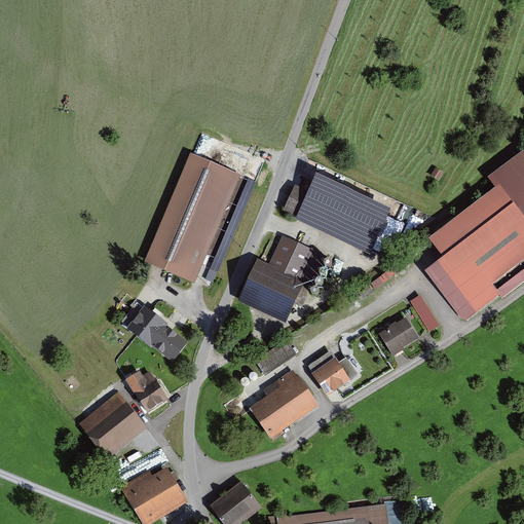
[(209,247),(226,254),(258,178),(190,150),(144,260),(195,282),(209,247)]
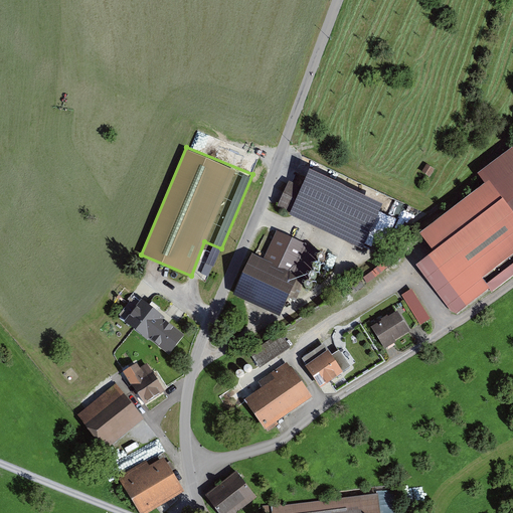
[(276,208),(365,248),(380,213),(305,180),(301,190),(287,184),(276,208)]
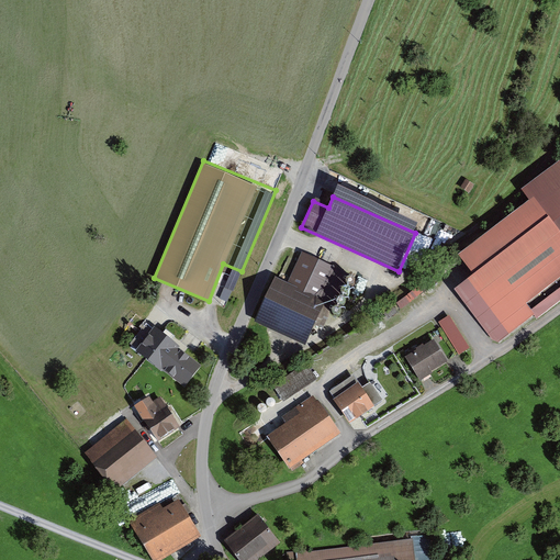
[(523,312),(559,282),(559,243),(529,204),(454,262),(470,283),(460,291),(503,347),(533,324),(523,312)]
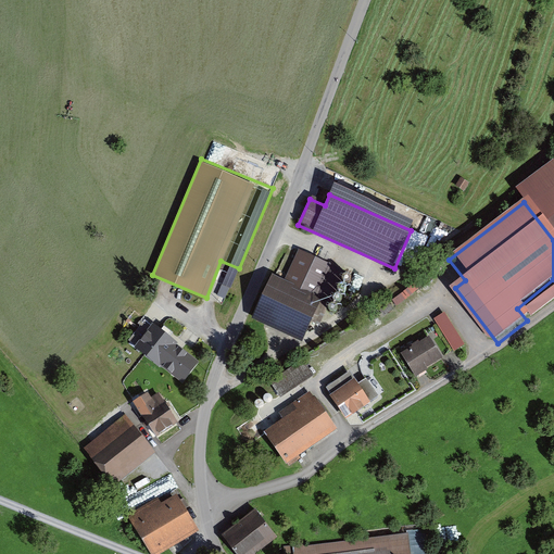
[(249,318),(301,339),(322,297),(315,294),(329,262),(296,247),(284,276),(269,269),(249,318)]
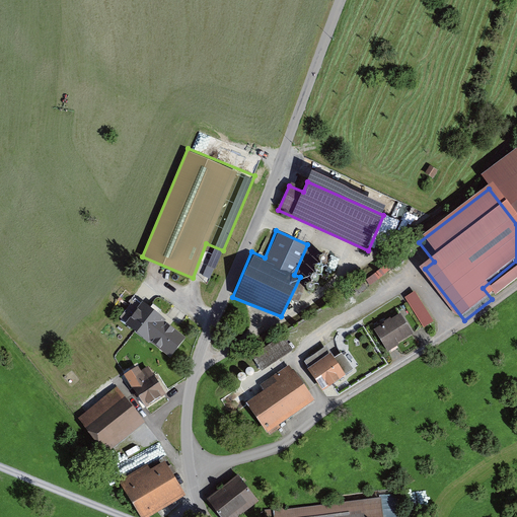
[(124,323),(168,357),(186,335),(140,300),(124,323)]
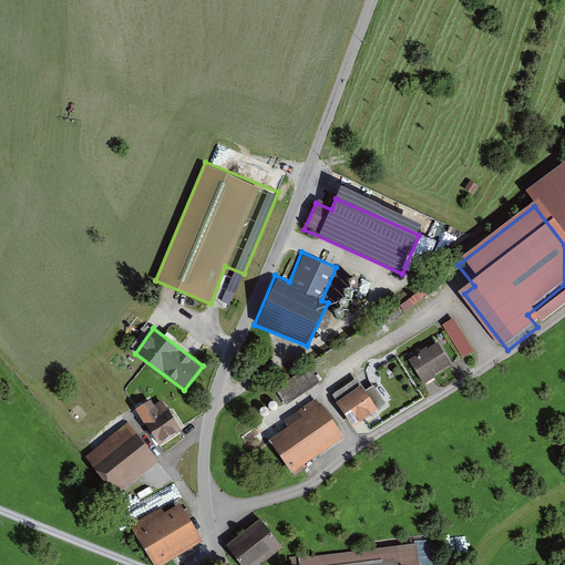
[(447,336),(453,346),(464,338),(459,329),(447,336)]
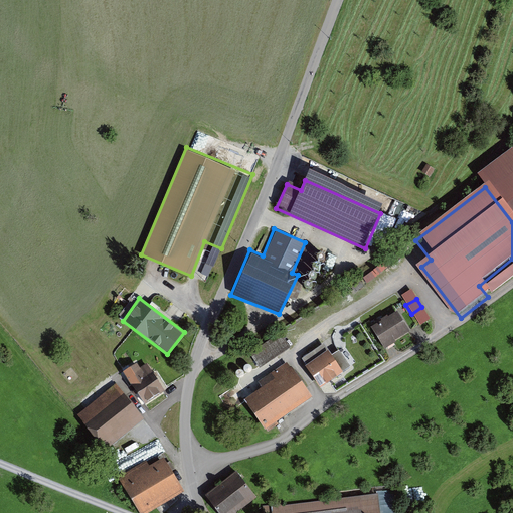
[(381,347),(408,331),(395,310),(368,326),(381,347)]
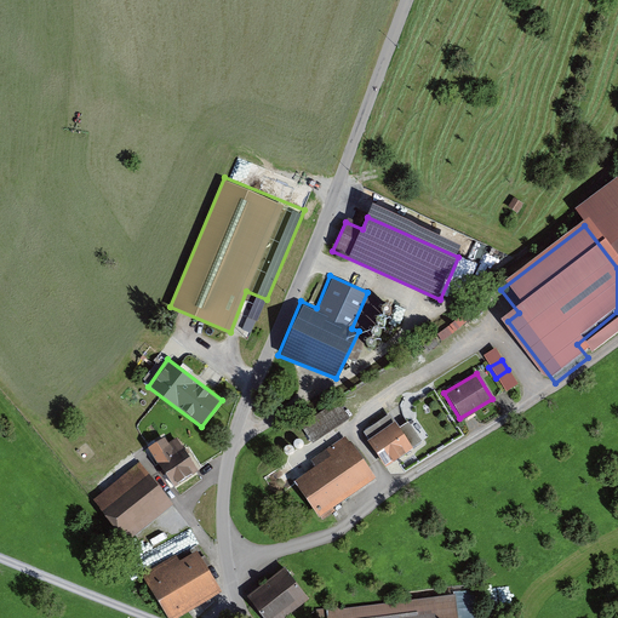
[(310,451),(345,428),(335,411),(299,434),(310,451)]
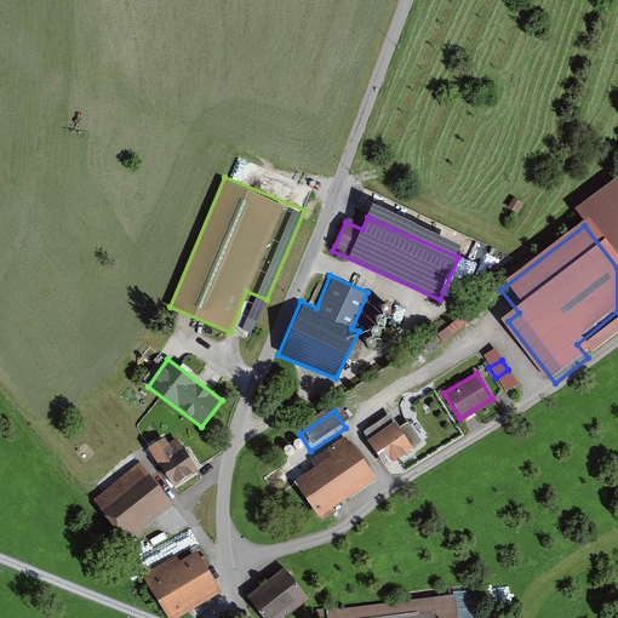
[(384,465),(411,446),(393,421),(366,439),(384,465)]
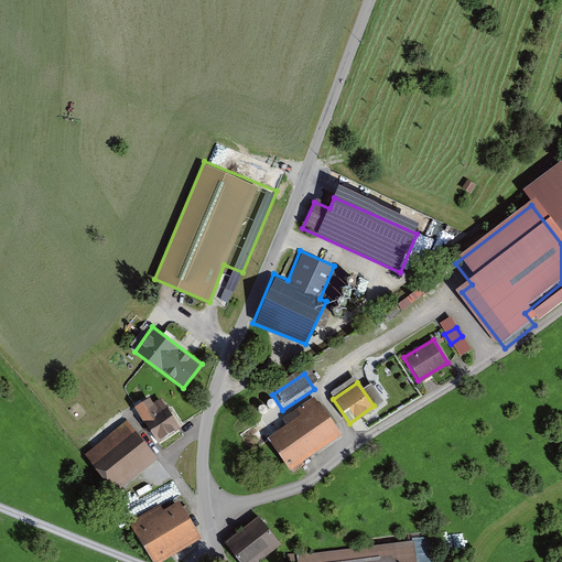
[(157,441),(181,424),(160,390),(134,407),(157,441)]
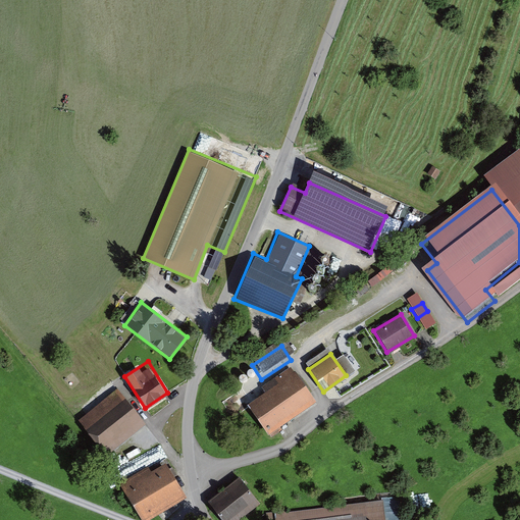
[(270,436),(316,405),(292,368),(263,387),(267,394),(249,407),(270,436)]
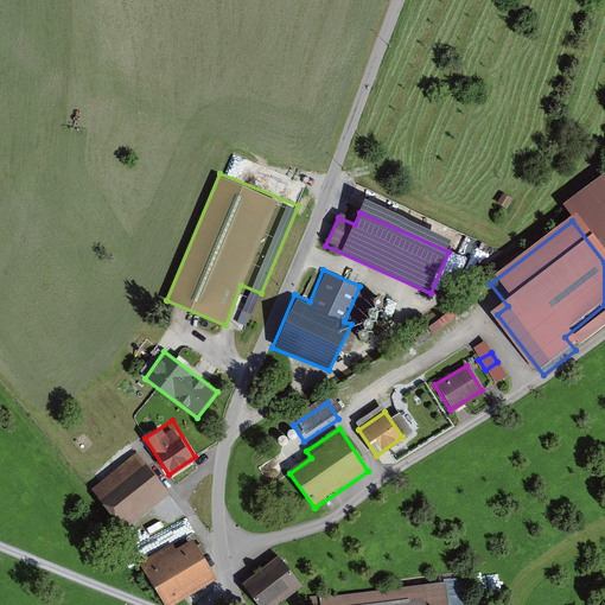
[(122,528),(167,492),(135,453),(90,489),(122,528)]
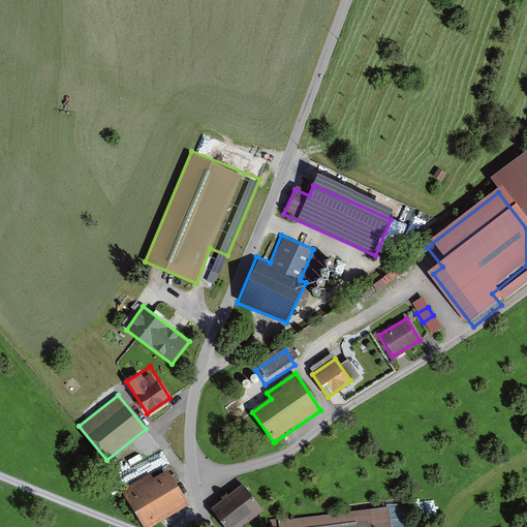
[(143,526),(149,526),(188,503),(164,465),(121,492),(143,526)]
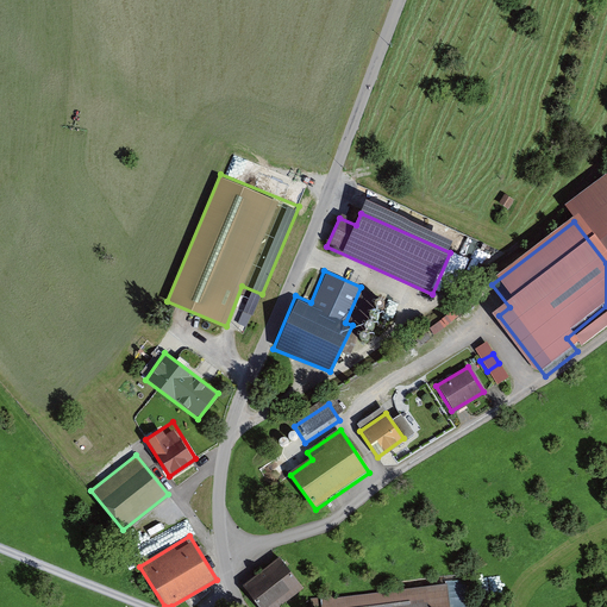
[(255,606),(275,606),(300,588),(276,558),(239,587),(255,606)]
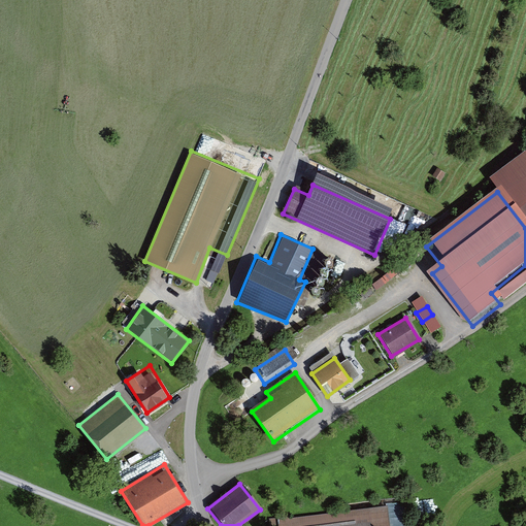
[(406,502),(388,503),(390,525),(407,524),(406,502)]
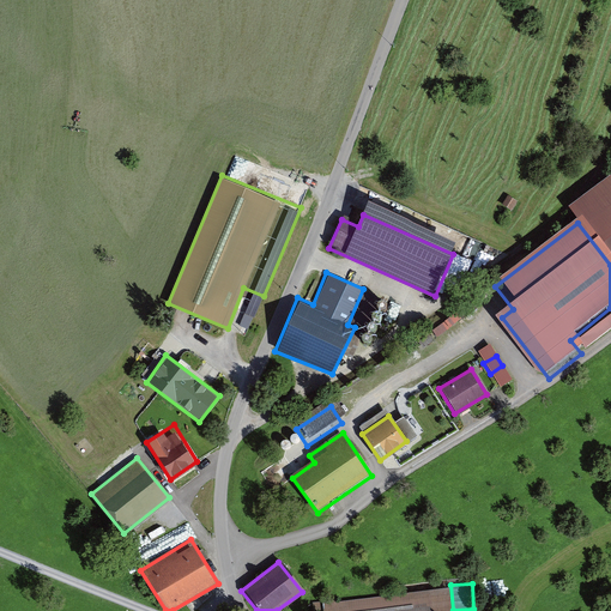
[(451,610),(448,588),(320,604),(320,610),(451,610)]
